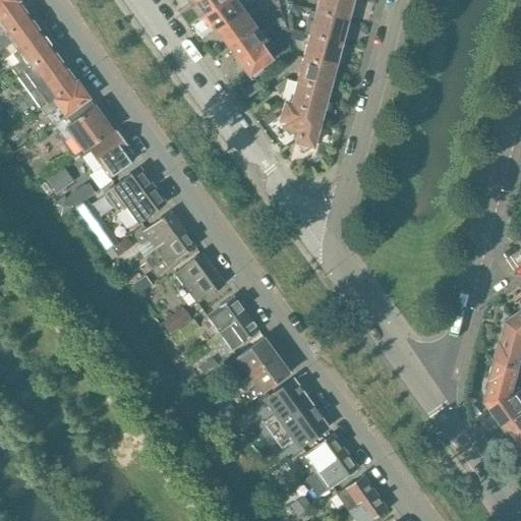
[(17,0),(0,0),(0,13),(18,1),(17,0)]
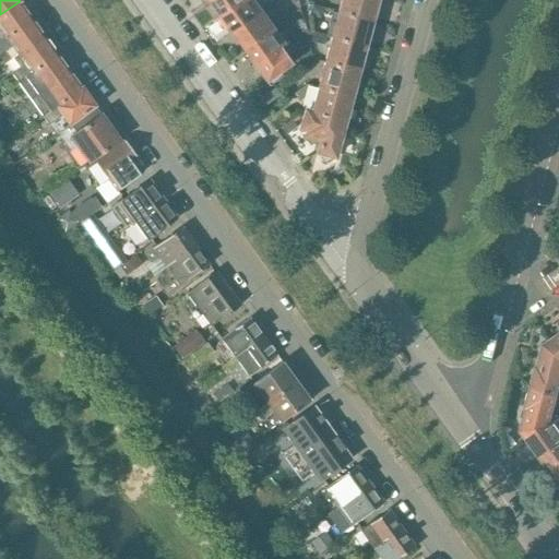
[(207,0),(207,1),(219,16),(241,0),(207,0)]
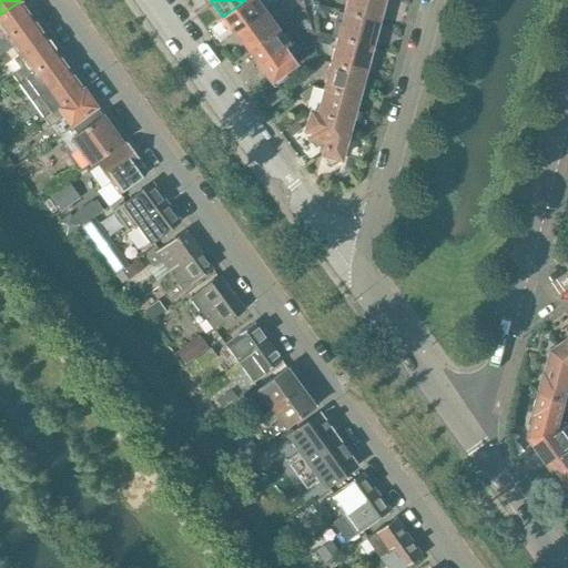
[(255,0),(245,0),(223,17),(235,33),(264,12),(255,0)]
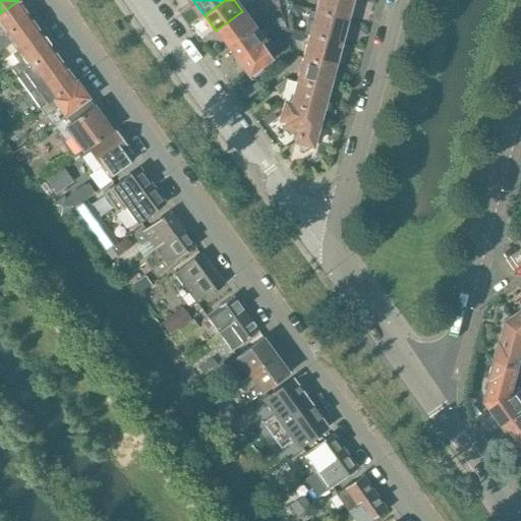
[(317,0),(314,11),(347,19),(347,17),(350,16),(352,9),(350,6),(351,0),(317,0)]
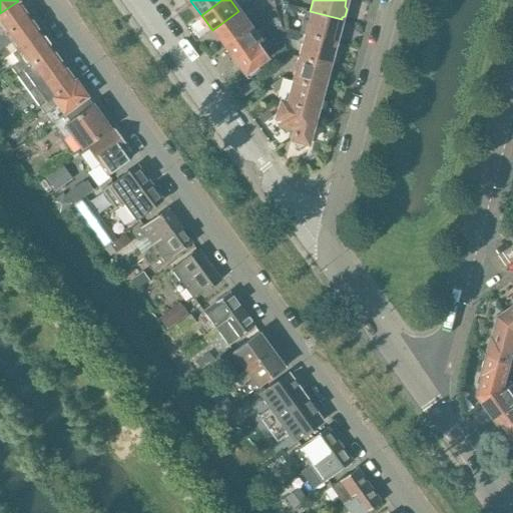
[(0,25),(1,26),(0,26),(0,37),(29,16),(18,1),(0,13),(0,25)]
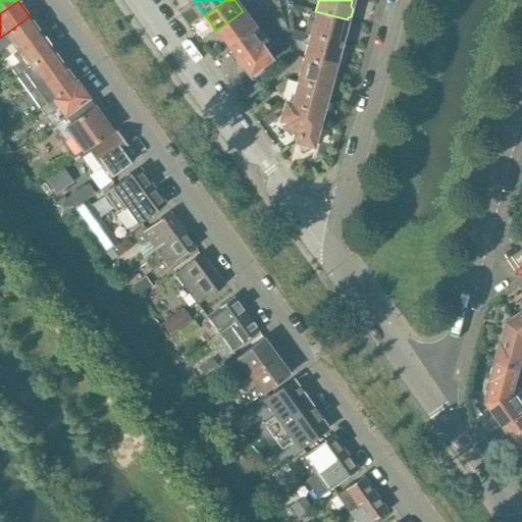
[(292,4),(290,15),(298,17),(301,6),(292,4)]
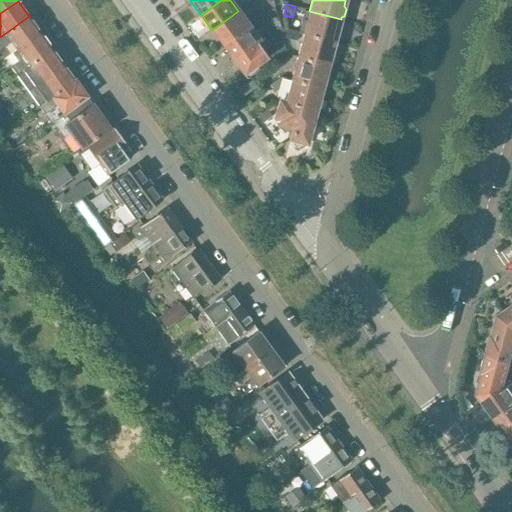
[(238,11),(212,30),(223,46),(250,27),(238,11)]
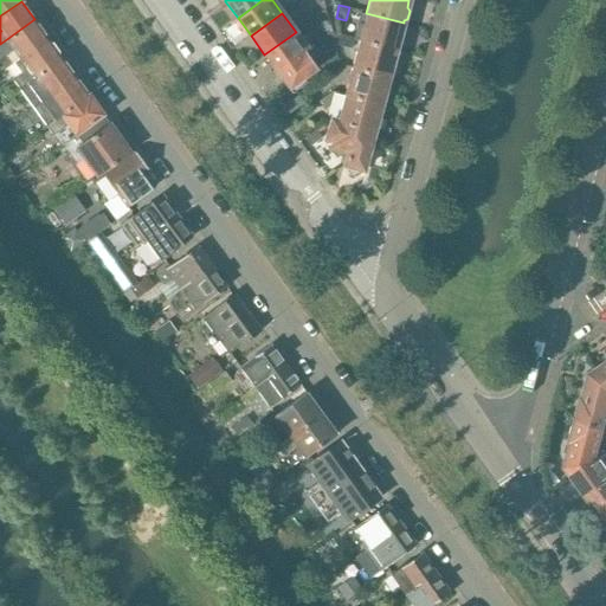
[(366,13),(359,42),(395,51),(397,47),(400,47),(403,38),(400,36),(404,23),(366,13)]
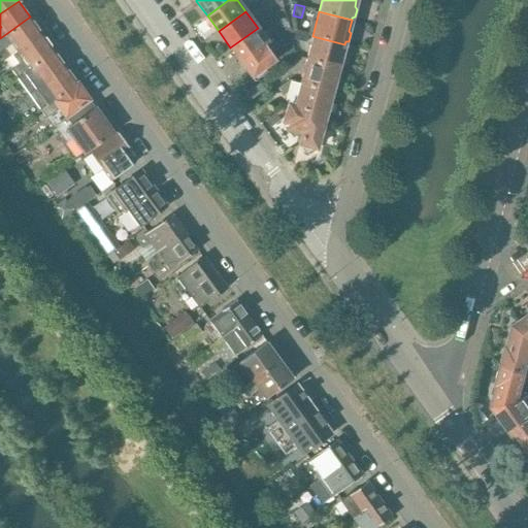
[(30,17),(0,38),(0,52),(12,43),(19,52),(42,34),(30,17)]
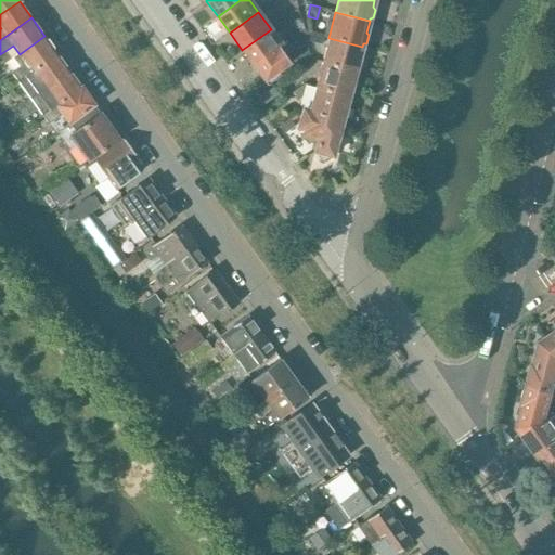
[(307,43),(305,31),(305,30),(304,30),(302,28),(291,38),(298,50),(307,46),(306,43),(307,43)]
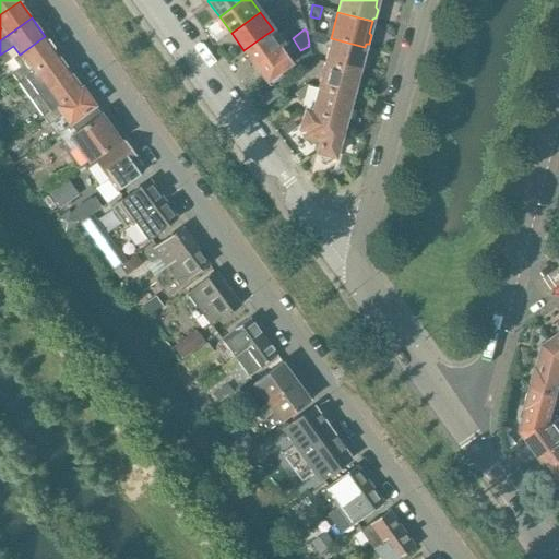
[(273,30),(244,50),(254,66),(288,40),(282,33),(277,36),(273,30)]
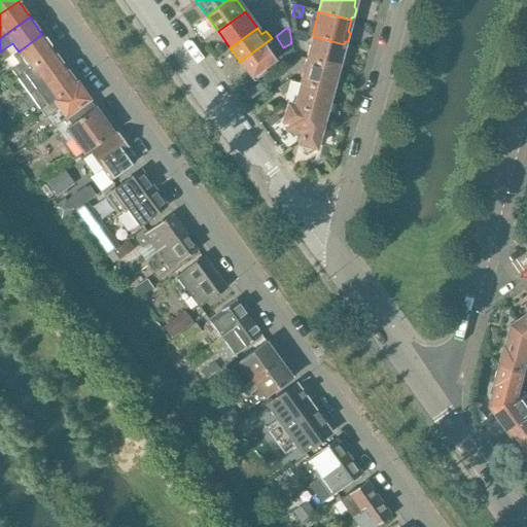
[(304,44),(306,34),(289,30),(291,41),(304,44)]
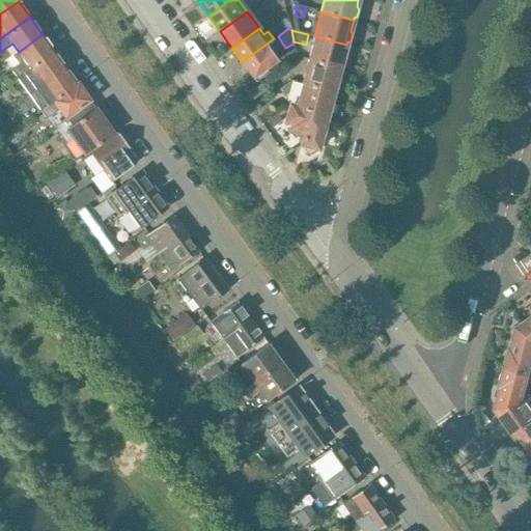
[(12,70),(0,78),(0,82),(3,87),(18,77),(55,51),(43,34),(19,52),(25,60),(12,70)]
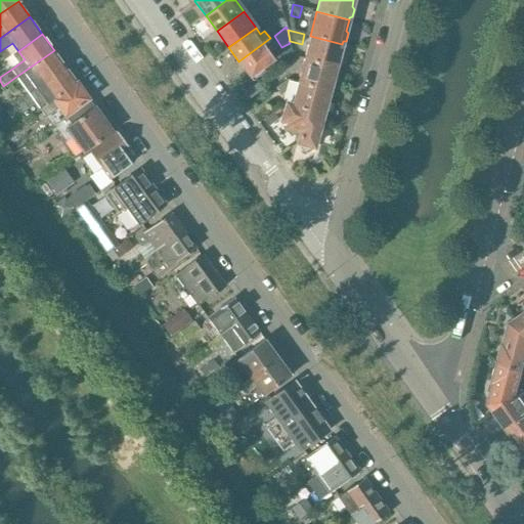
[(310,36),(304,59),(336,68),(337,64),(340,63),(342,56),(340,53),(342,44),(310,36)]
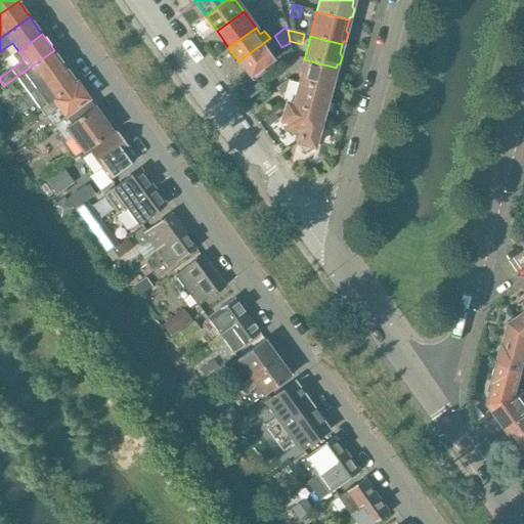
[(270,38),(238,61),(253,81),(265,72),(262,69),(274,60),(268,51),(275,45),(270,38)]
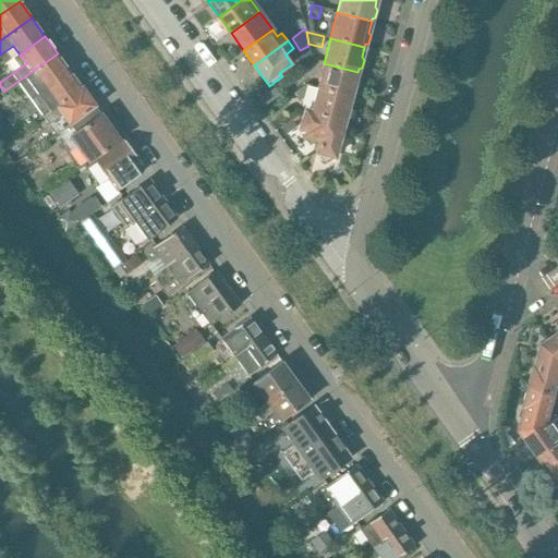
[(58,53),(19,81),(25,89),(31,98),(70,71),(58,53)]
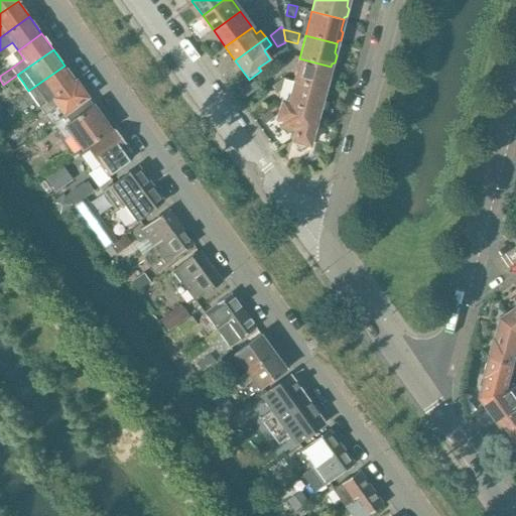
[(299,58),(293,81),(325,89),(326,87),(329,86),(331,78),(329,76),(331,67),(299,58)]
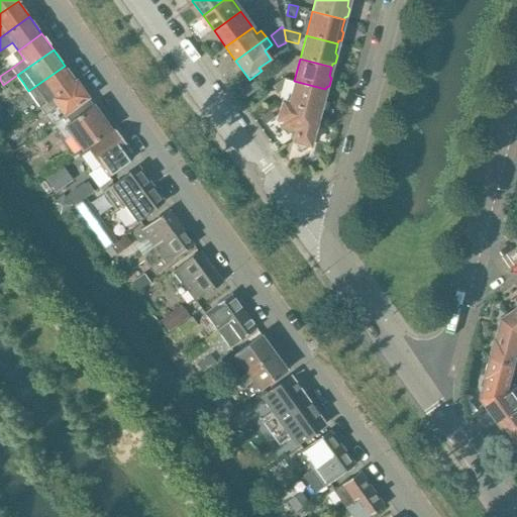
[(65,66),(28,91),(34,100),(40,107),(77,82),(65,66)]
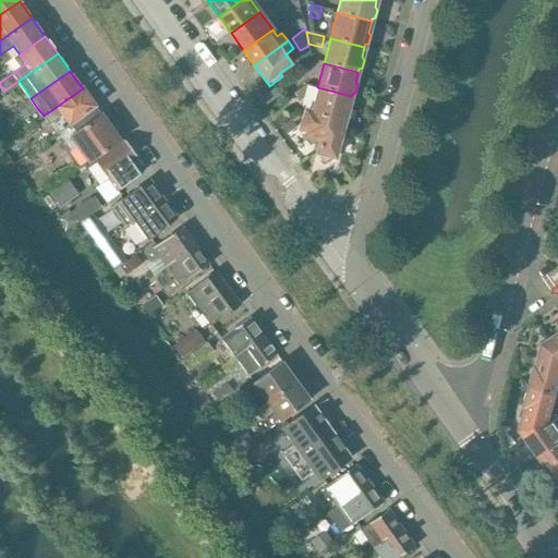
[(306,85),(293,95),(298,102),(308,96),(311,86),(306,85)]
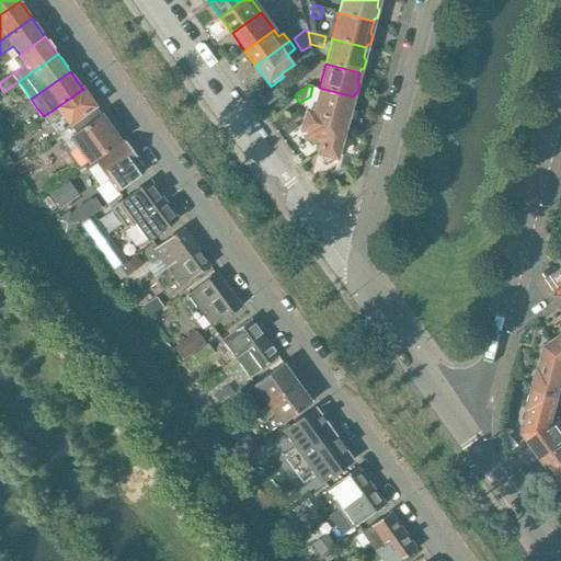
[(353,96),(319,88),(312,112),(307,111),(307,112),(333,118),(331,129),(343,133),(347,119),(351,118),(353,110),(350,107),(353,96)]
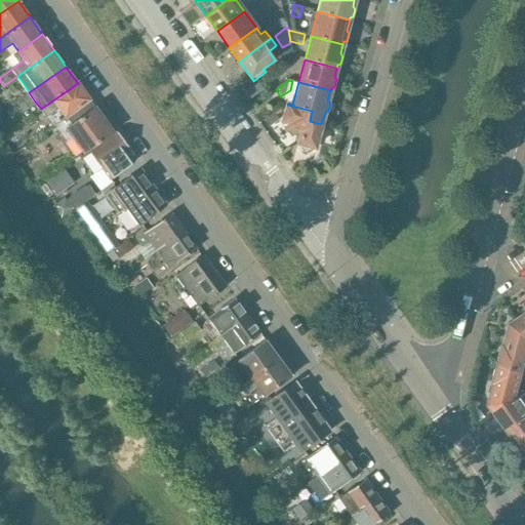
[(78,83),(41,109),(46,117),(53,126),(64,119),(89,99),(78,83)]
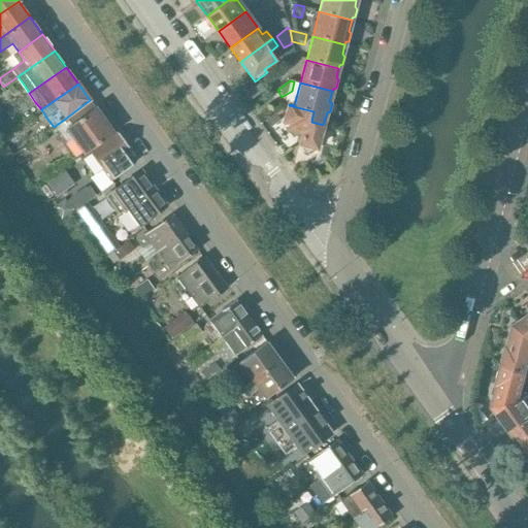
[(259,84),(243,95),(249,102),(264,91),(259,84)]
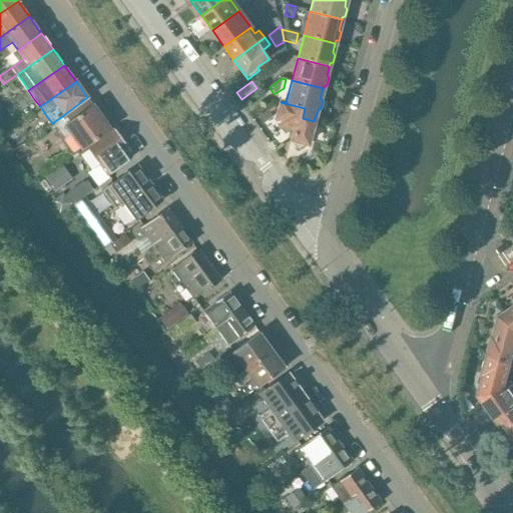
[(87,97),(62,116),(67,123),(65,125),(82,149),(110,128),(93,105),(87,97)]
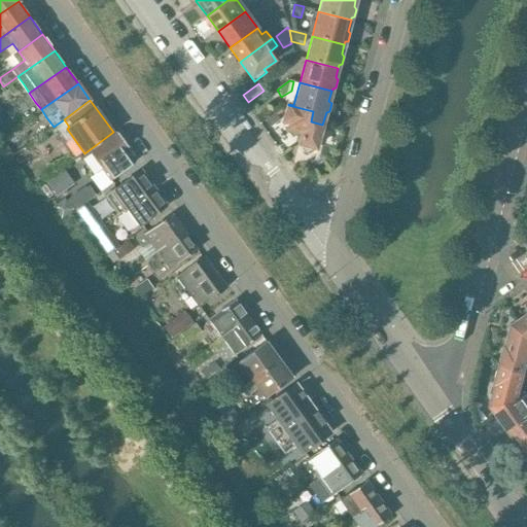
[(288,105),(283,121),(290,124),(288,129),(295,131),(303,133),(301,138),(300,144),(301,144),(306,152),(314,148),(316,148),(319,136),(322,136),(324,128),(322,126),(322,125),(311,121),(313,111),(288,105)]
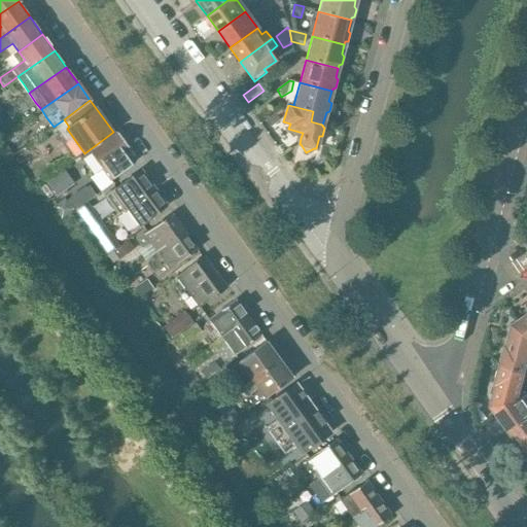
[(270,128),(280,120),(274,113),(265,120),(270,128)]
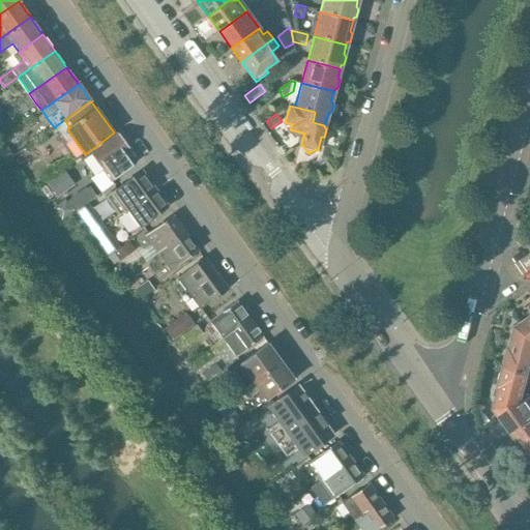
[(128,152),(130,151),(118,135),(91,154),(104,171),(111,181),(137,164),(128,152)]
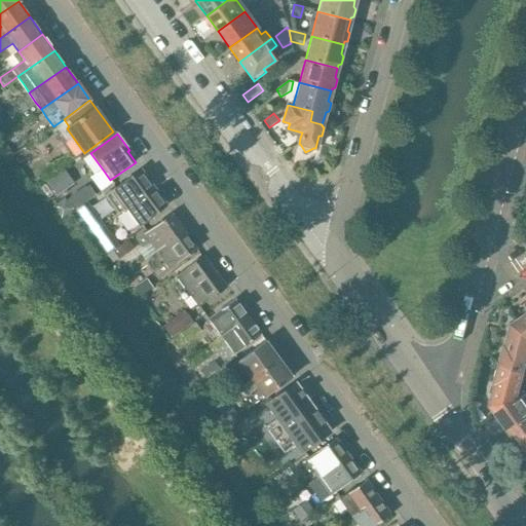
[(153,187),(141,171),(115,189),(105,196),(117,214),(153,187)]
